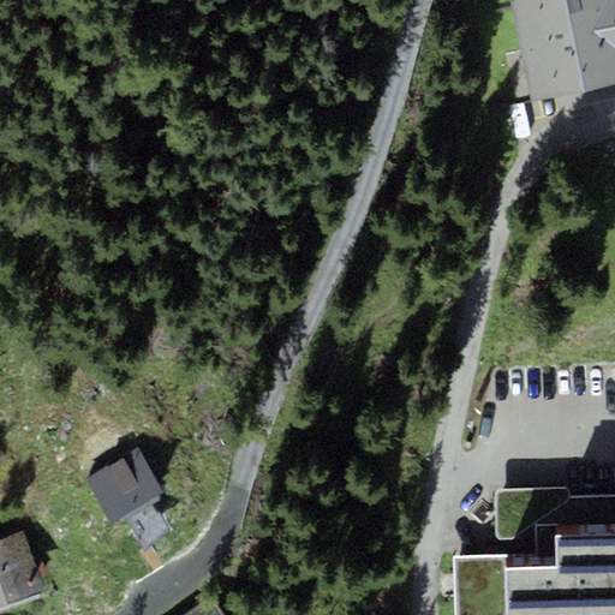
[(614,0),(518,0),(511,1),(532,101),(614,83),(614,0)]
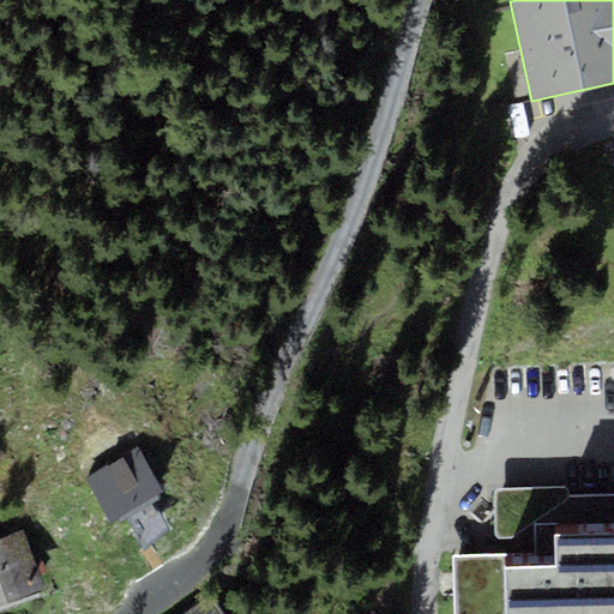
[(164,494),(160,486),(164,483),(143,447),(90,479),(112,515),(116,523),(127,516),(144,545),(170,529),(154,500),(164,494)]
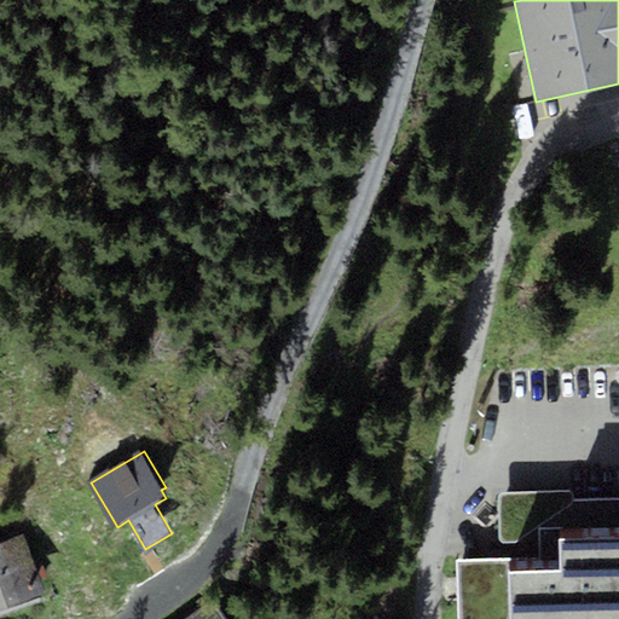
[(456,560),(457,618),(618,618),(618,498),(572,502),(572,492),(501,495),(502,560),(456,560)]
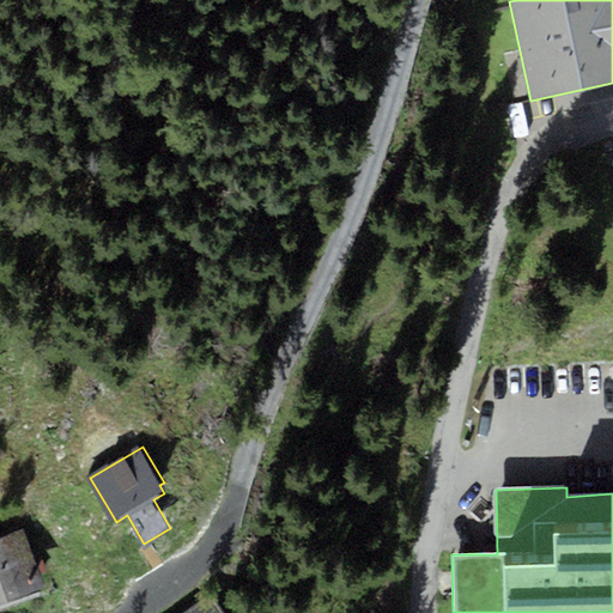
[(0,539),(0,606),(44,590),(22,530),(0,539)]
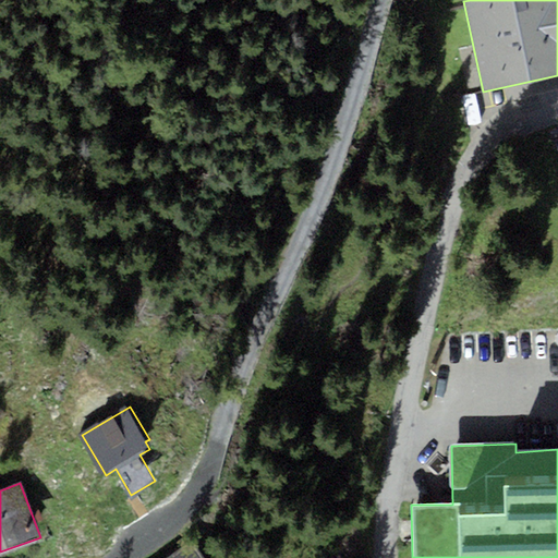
[(201,557),(191,543),(168,557),(201,557)]
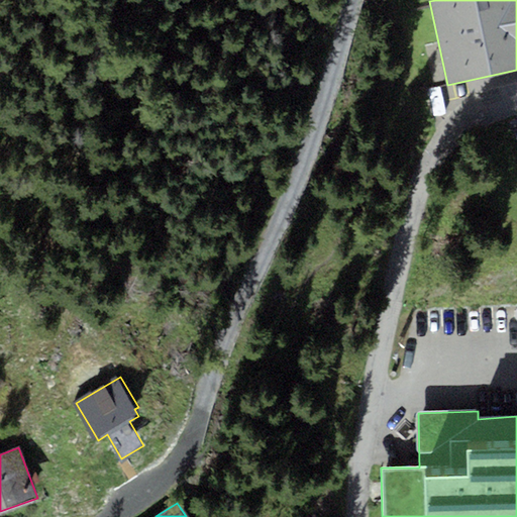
All buildings are outlined.
